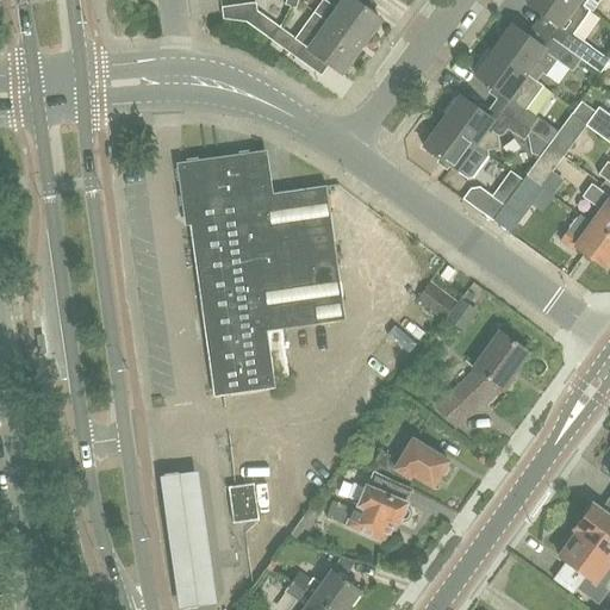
[(360,47),(380,20),(352,0),(343,0),(337,10),(323,0),(315,12),(328,23),(360,47)]
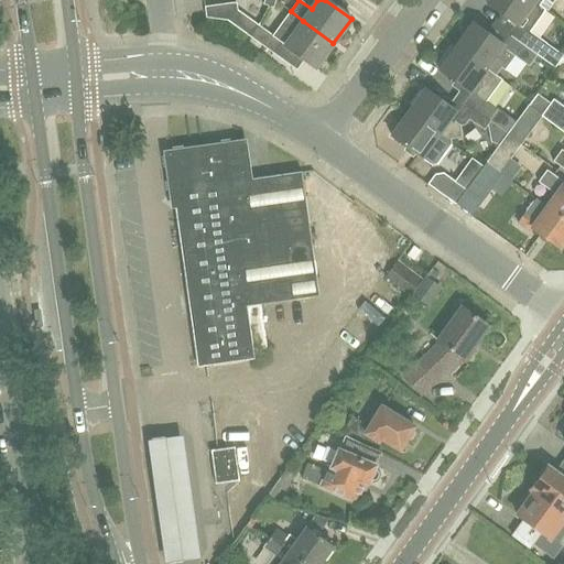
[(538,4),(530,0),(489,0),(487,4),(521,30),(514,39),(538,55),(546,43),(530,32),(546,10),(539,4),(538,4)]
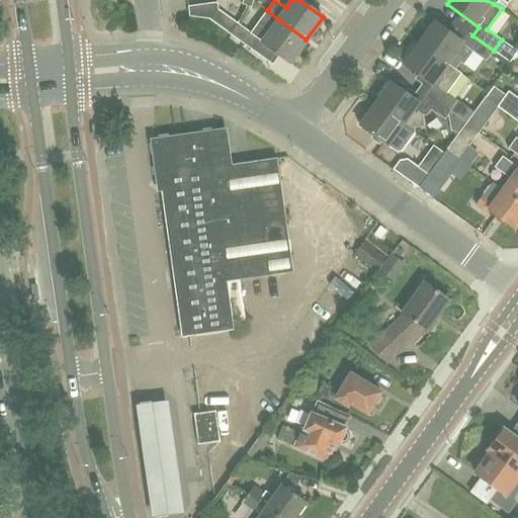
[(209,19),(231,34),(238,23),(218,8),(209,19)]
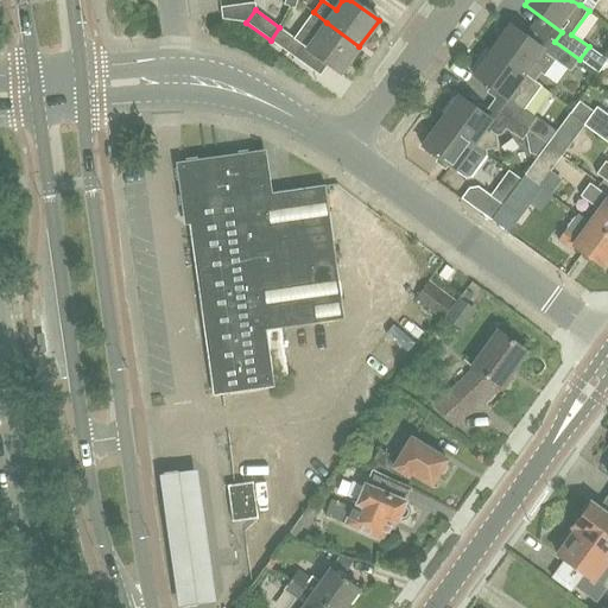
[(340,74),(359,46),(327,23),(314,12),(304,25),(317,35),(306,50),(340,74)]
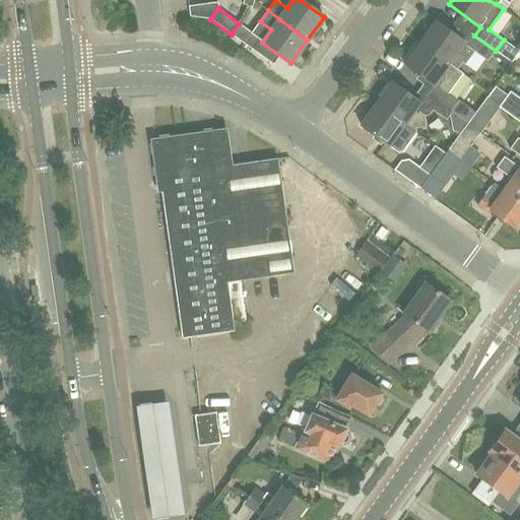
[(468,44),(464,42),(437,21),(420,44),(454,67),(454,66),(459,60),(466,64),(475,52),(489,61),(496,51),(474,36),(468,44)]
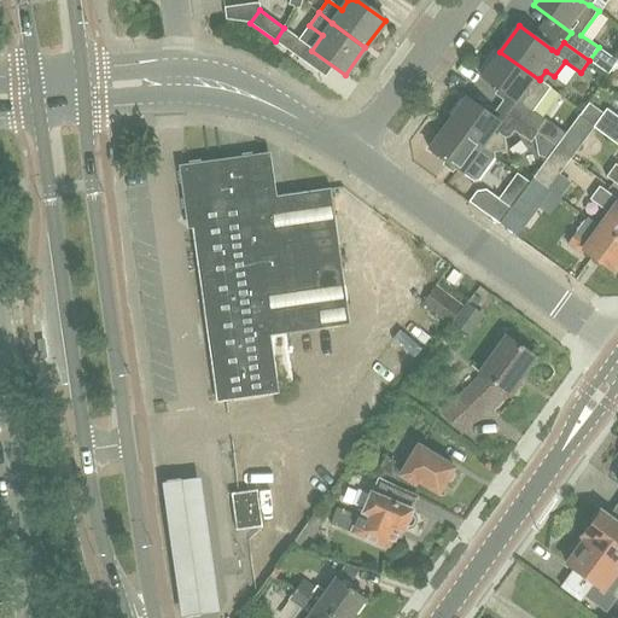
[(309,46),(284,28),(275,41),(299,59),(309,46)]
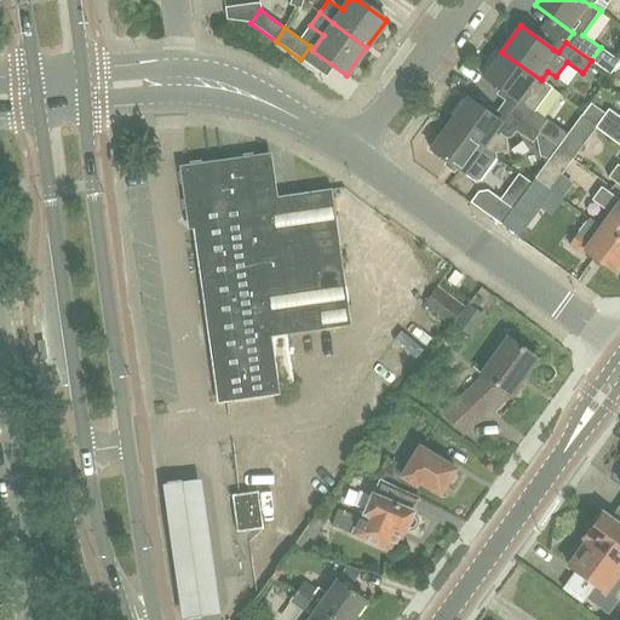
[(541,80),(501,52),(483,78),(516,102),(517,99),(522,103),(512,116),(538,135),(549,120),(535,110),(552,87),(541,79),(541,80)]
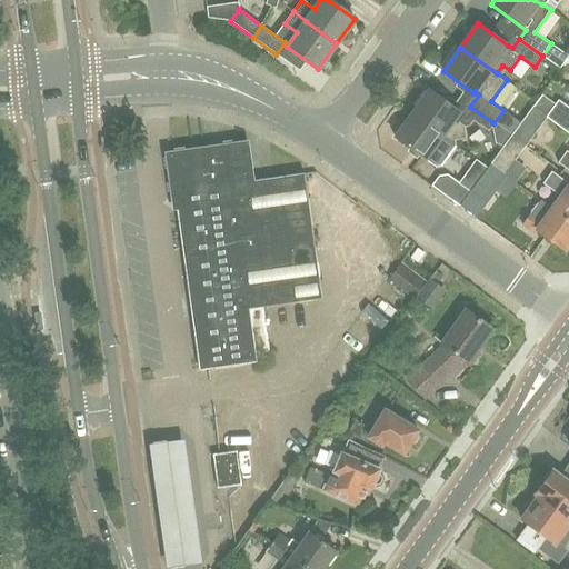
[(543,116),(545,115),(558,97),(546,89),(532,108),(543,116)]
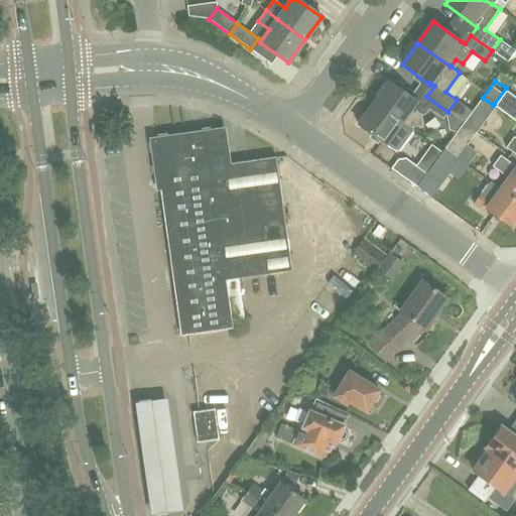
[(416,102),(389,83),(374,104),(413,133),(415,131),(414,126),(418,125),(423,119),(422,114),(426,113),(431,108),(444,117),(447,112),(426,97),(422,93),(416,102)]
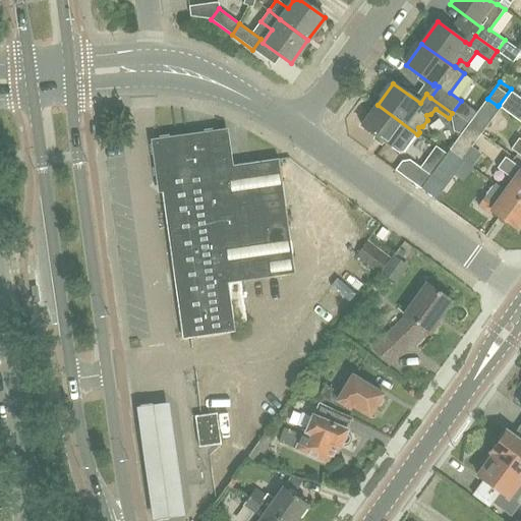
[(520,96),(511,89),(499,105),(501,107),(517,119),(520,121),(520,96)]
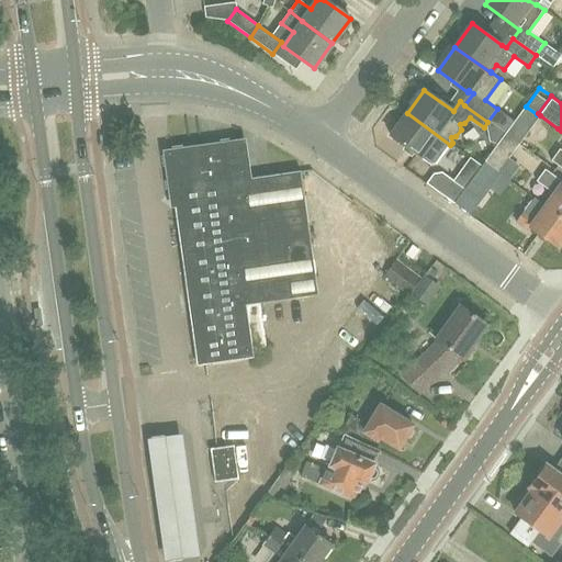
[(518,145),(539,116),(537,114),(526,107),(504,135),(518,145)]
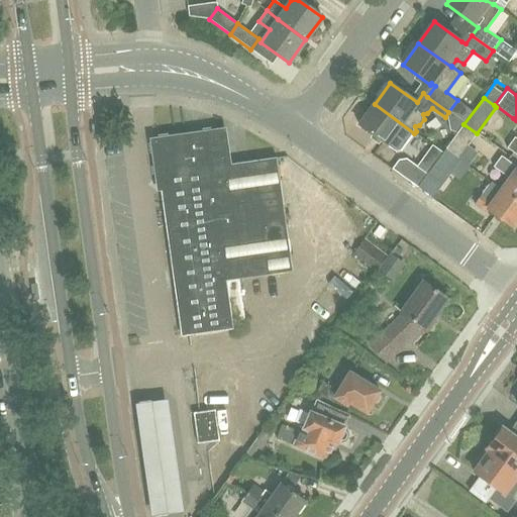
[(414,133),(375,104),(358,126),(395,151),(400,151),(414,133)]
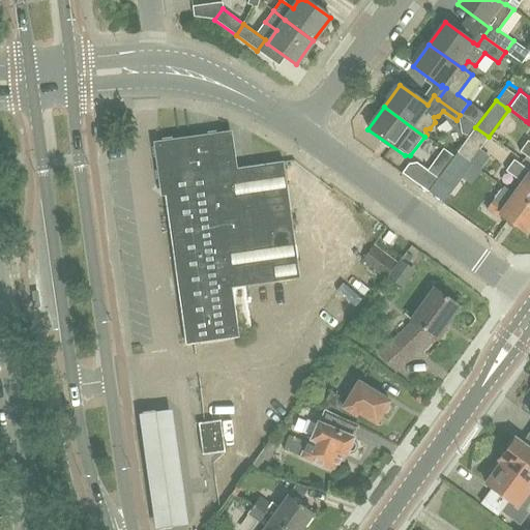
[(469,163),(470,162),(489,137),(475,127),(457,153),(469,163)]
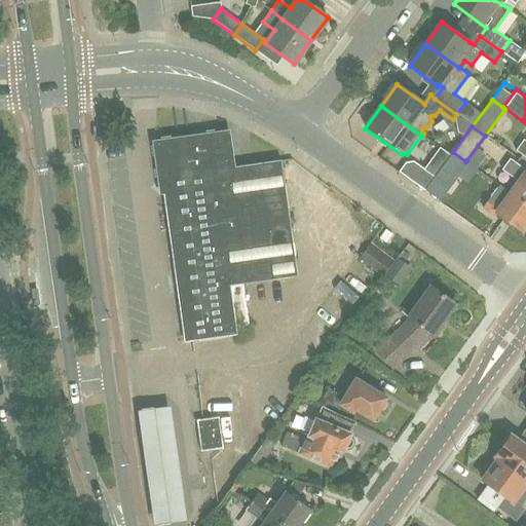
[(158,145),(185,341),(235,334),(234,327),(229,286),(243,284),(297,276),(282,160),(230,167),(226,136),(158,145)]
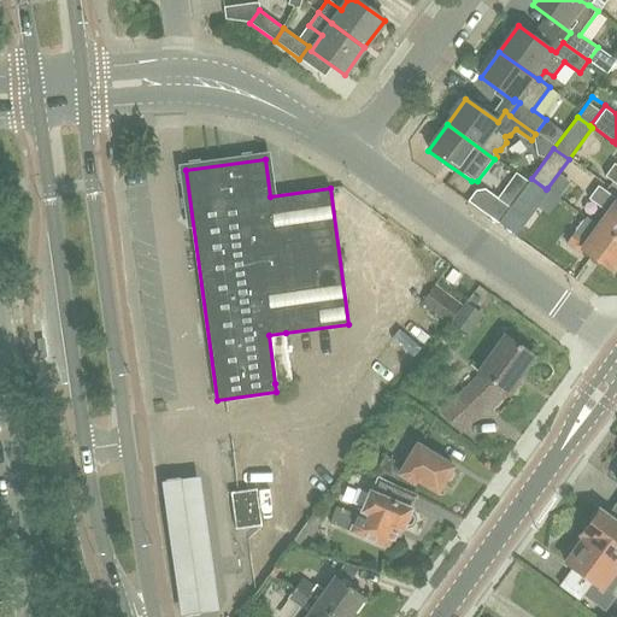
[(493,192),(505,170),(493,163),(481,184),(493,192)]
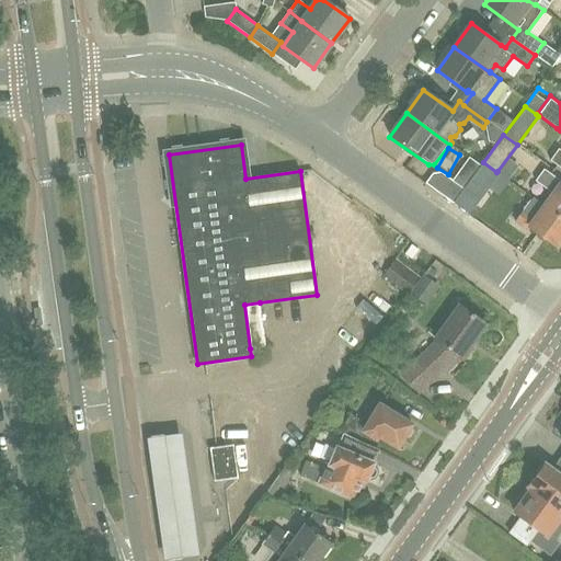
[(560,152),(558,150),(549,161),(560,169),(560,152)]
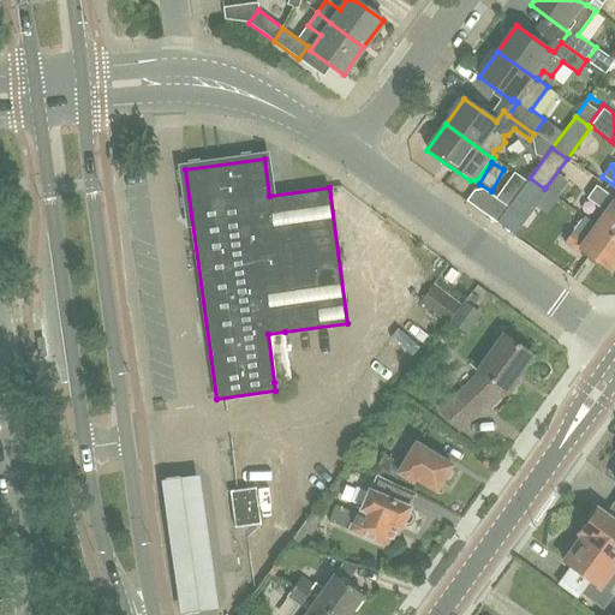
[(527,183),(526,181),(514,173),(495,198),(509,209),(527,183)]
